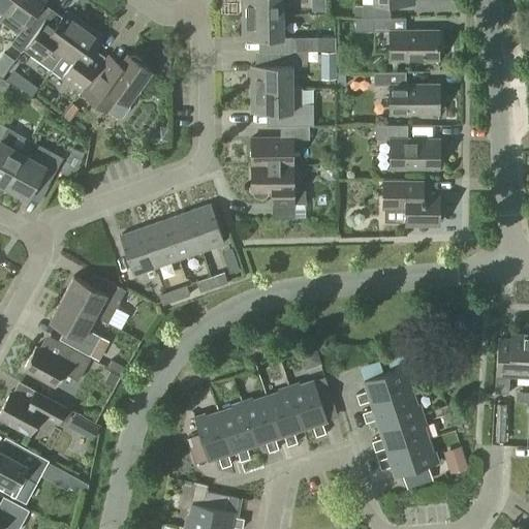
[(22,53),(24,50),(38,30),(38,29),(28,22),(42,0),(16,0),(6,13),(5,12),(0,20),(0,21),(18,34),(10,45),(22,53)]
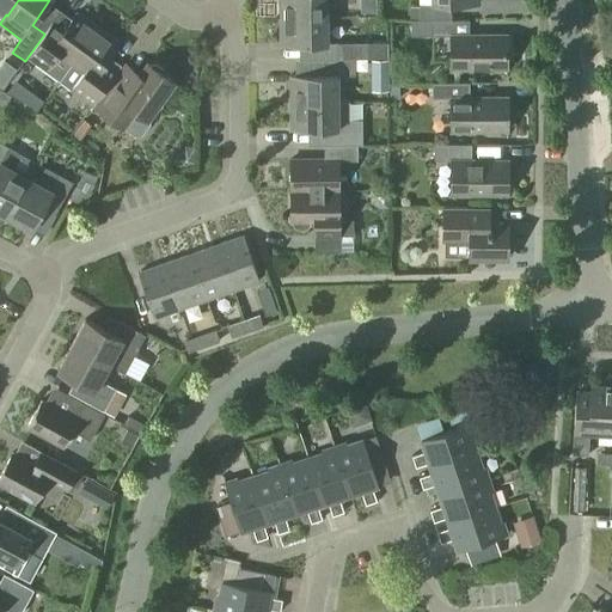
[(7,16),(18,0),(0,0),(0,10),(6,14),(7,16)]
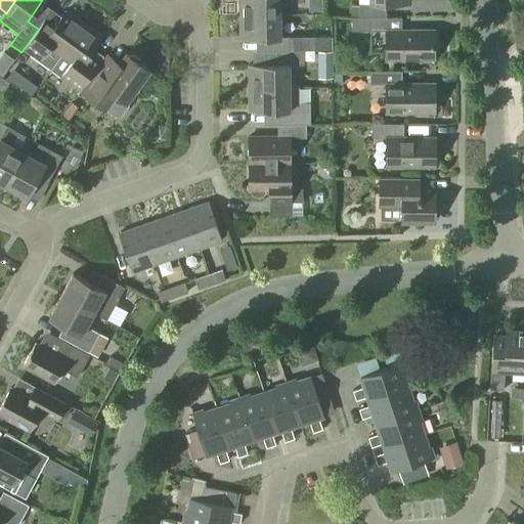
[(238,0),(239,16),(280,15),(280,5),(285,4),(289,0),(238,0)]
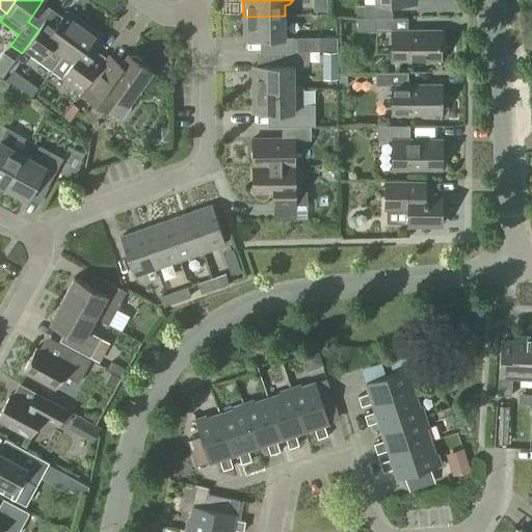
[(366,18),(375,18),(392,18),(392,4),(417,3),(417,0),(375,0),(375,3),(365,4),(365,5),(355,5),(355,18),(365,18),(366,18)]
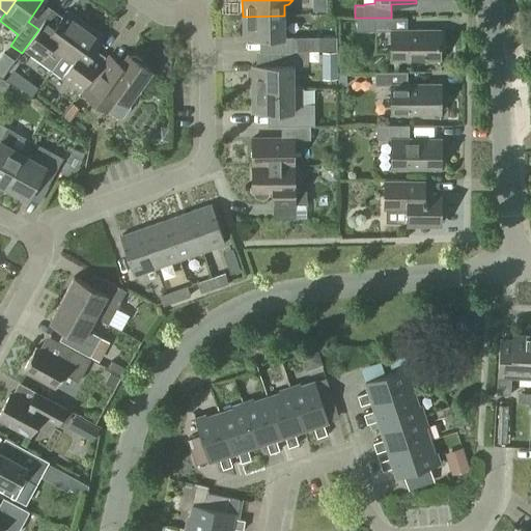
[(63,56),(85,25),(66,11),(49,37),(38,30),(24,50),(34,57),(52,71),(63,56)]
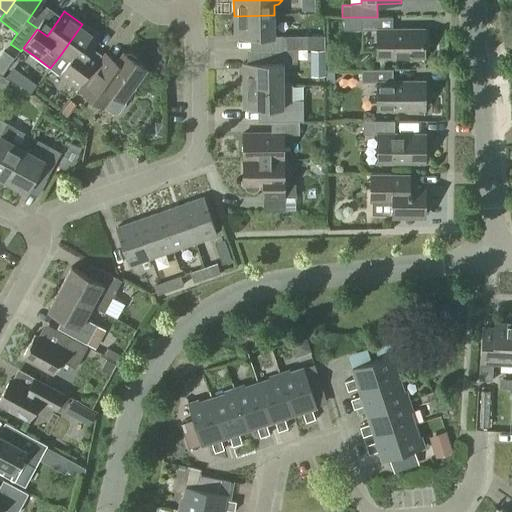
[(234,38),(274,38),(274,15),(234,16),(234,38)]
